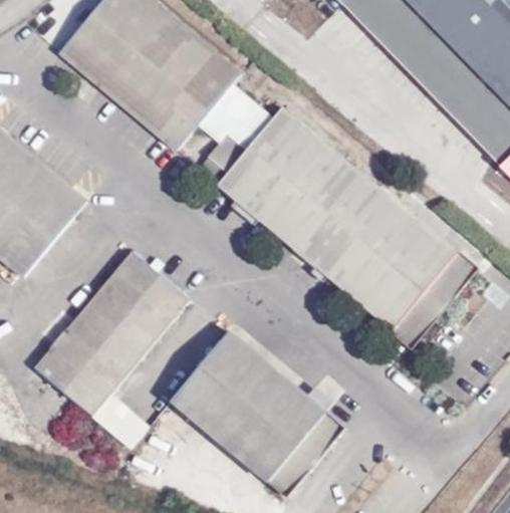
[(100,0),(56,53),(175,151),(197,125),(230,85),(239,74),(150,0),(100,0)]
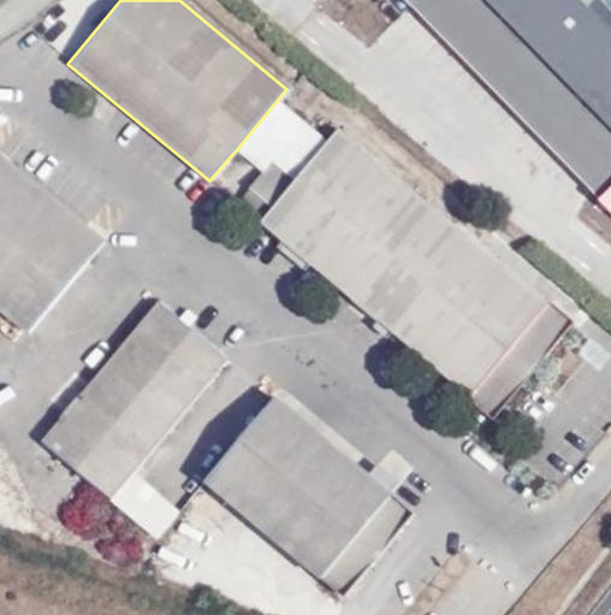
[(401,0),(408,7),(414,1),(597,203),(610,217),(610,0),(401,0)]
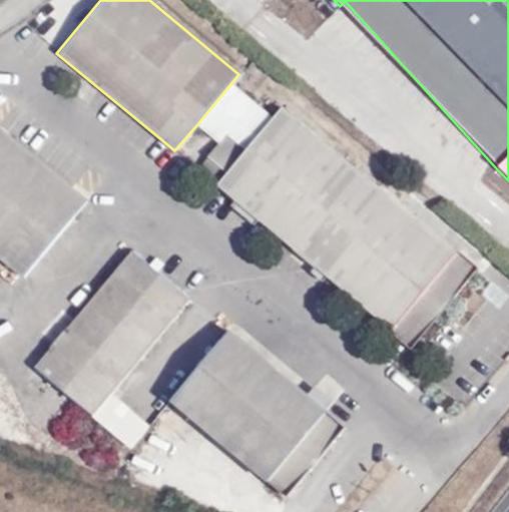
[(225,173),(271,119),(229,85),(196,125),(217,142),(206,156),(225,173)]
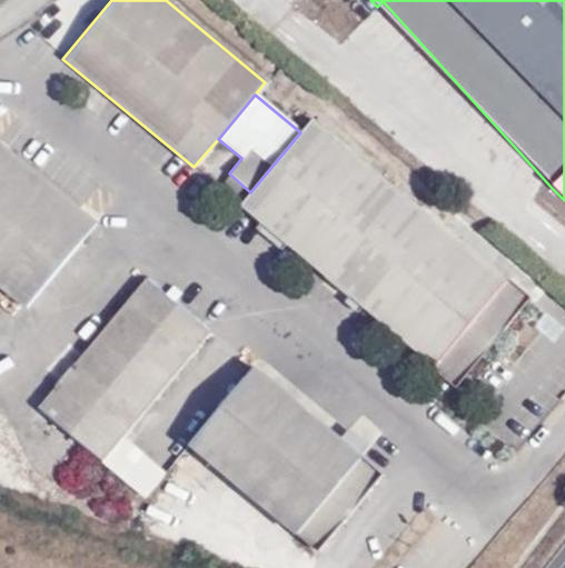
[(524,297),(310,120),(300,132),(250,192),(239,205),(453,382),(524,297)]
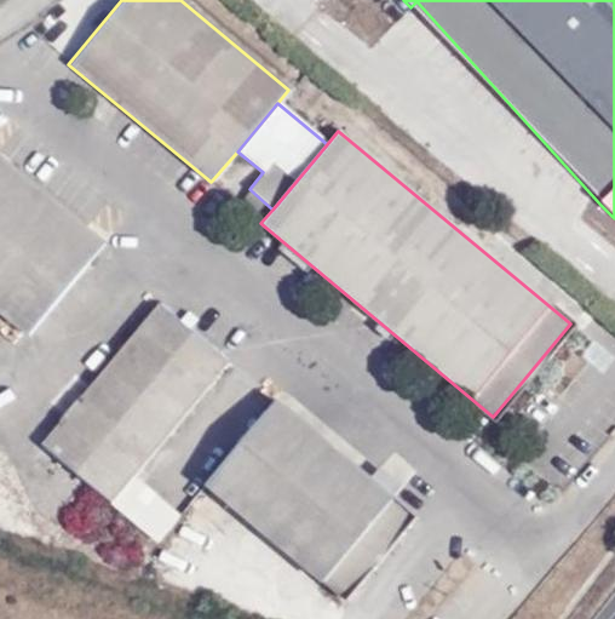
[(0,314),(26,336),(103,241),(0,155),(0,314)]
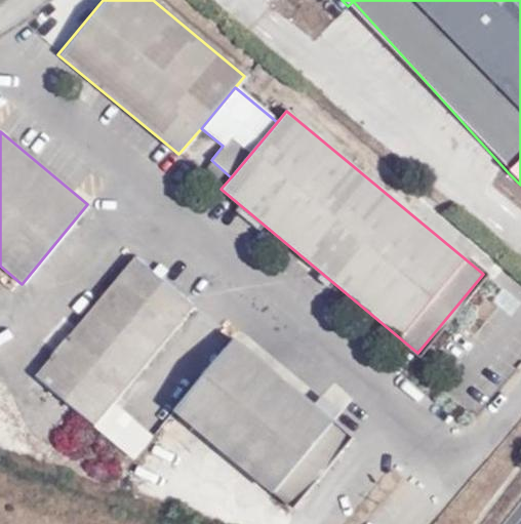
[(210,160),(201,171),(221,189),(231,177),(210,160)]
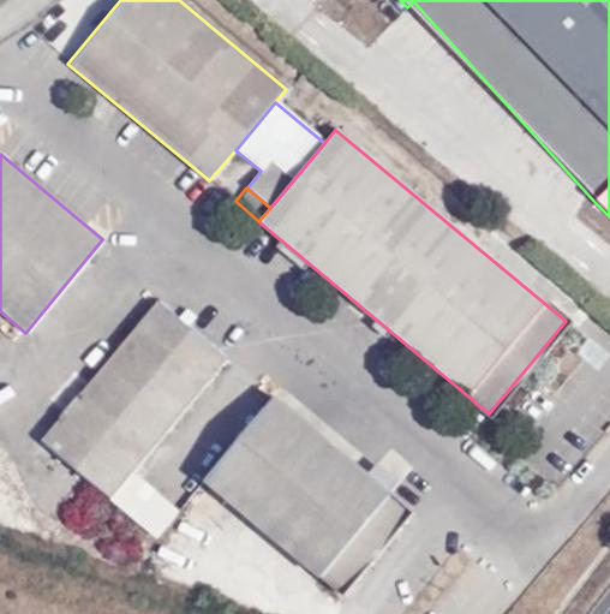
[(155,300),(39,440),(107,498),(153,537),(173,513),(126,475),(225,358),(155,300)]
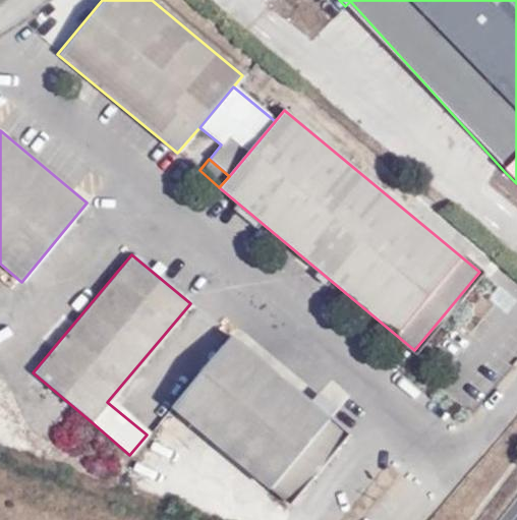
[(172,406),(288,504),(348,434),(230,335),(172,406)]
